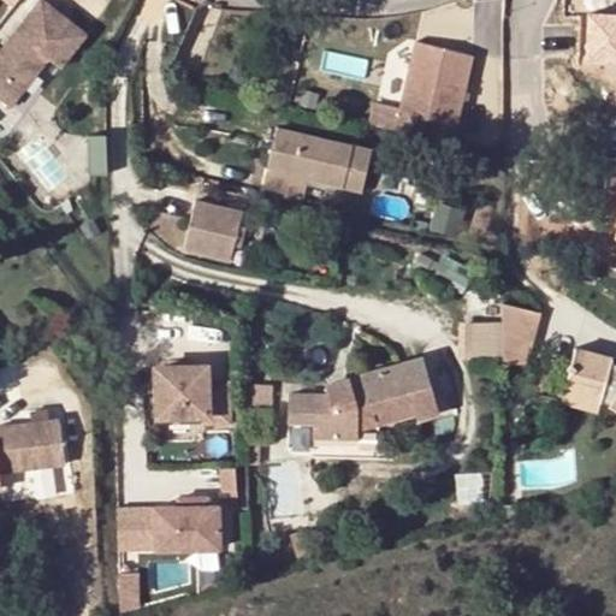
[(0,41),(0,64),(27,88),(55,53),(66,63),(94,30),(57,0),(45,0),(6,46),(0,41)]
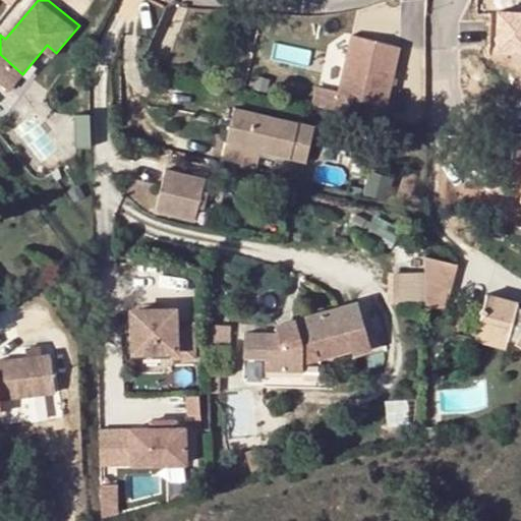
[(399,46),(352,36),(335,110),(383,121),(399,46)]
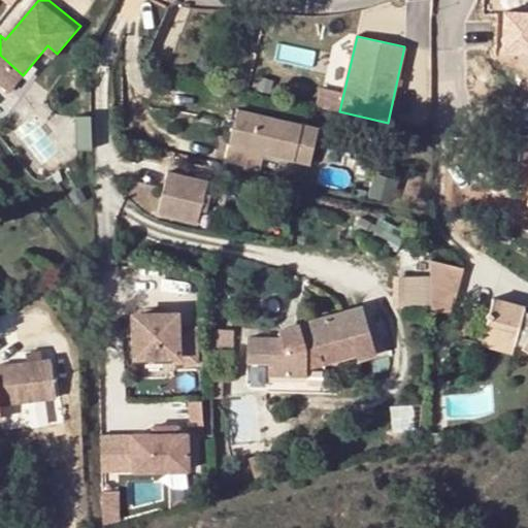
[(23,75),(0,55),(0,75),(12,87),(23,75)]
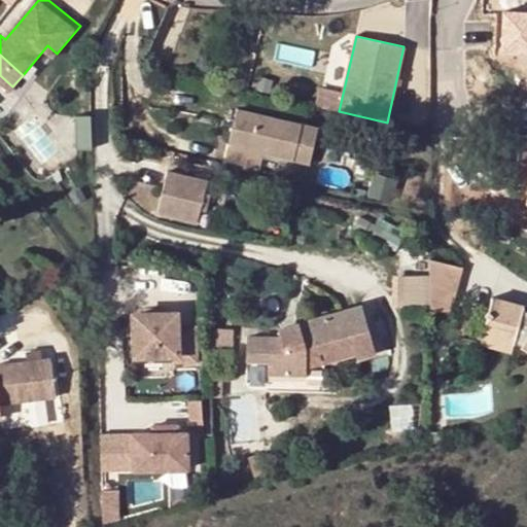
[(229,143),(265,150),(311,160),(318,124),(236,107),(229,143)]
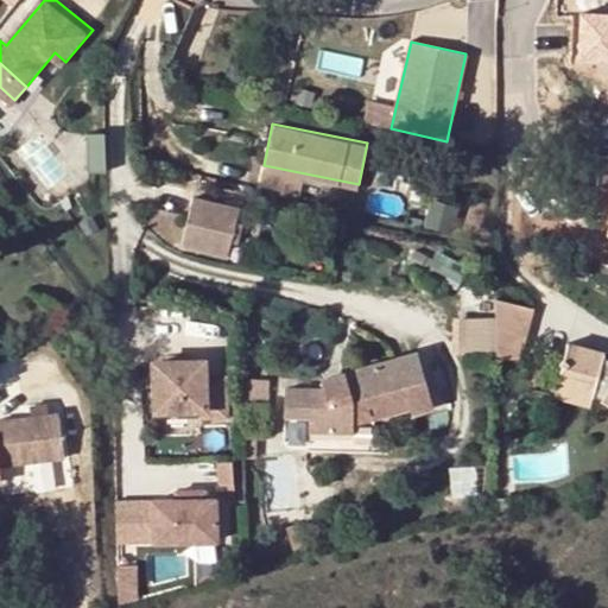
[(106,170),(105,131),(86,132),(87,170),(106,170)]
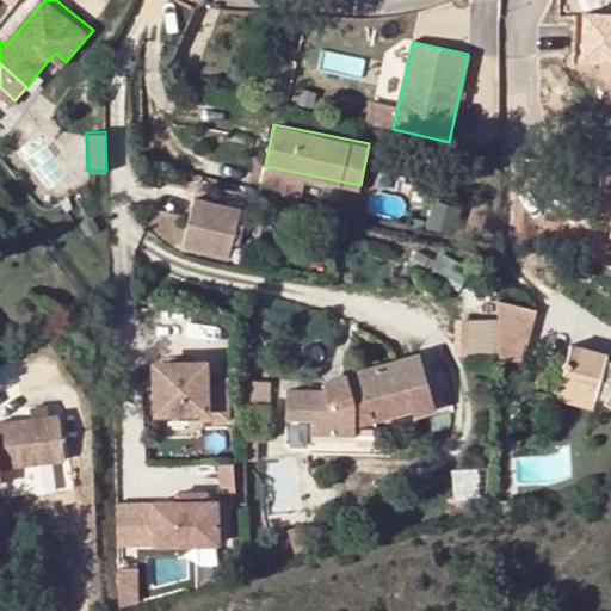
[(307,174),(265,166),(260,183),(283,187),(303,192),(307,174)]
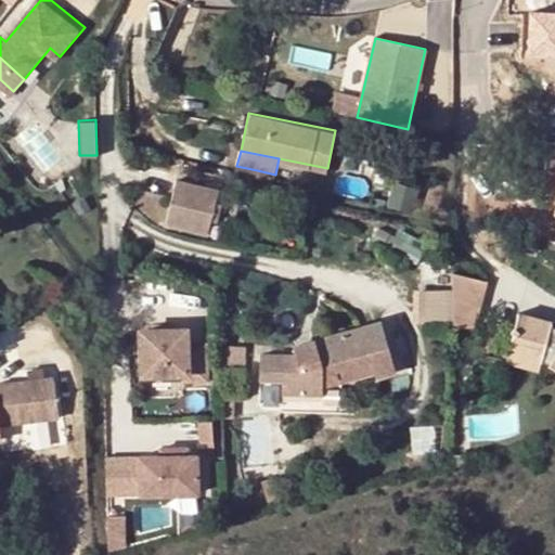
[(274,180),(275,175),(257,170),(256,176),(274,180)]
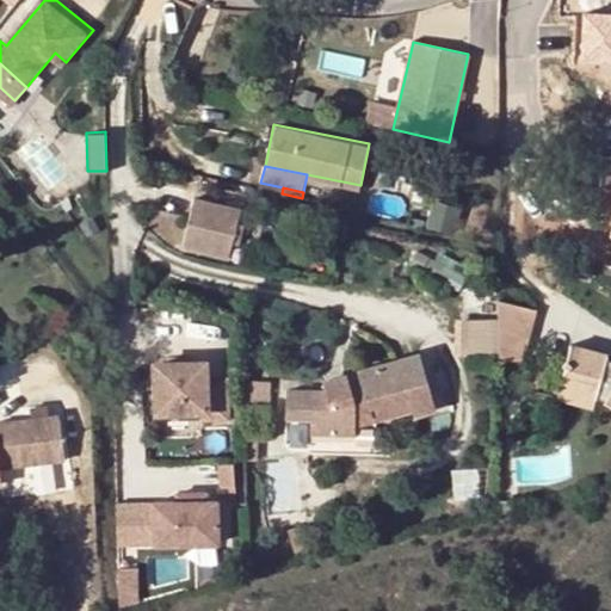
[(240,209),(192,197),(181,246),(230,258),(240,209)]
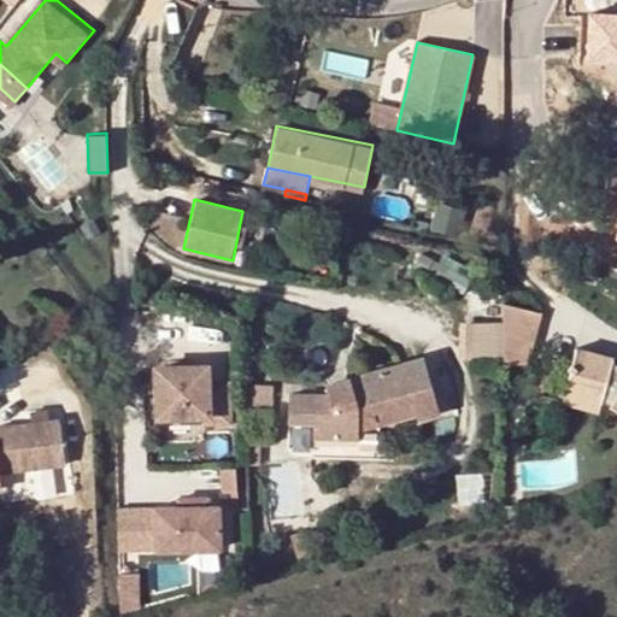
[(505,310),(505,339),(534,345),(541,317),(505,310)]
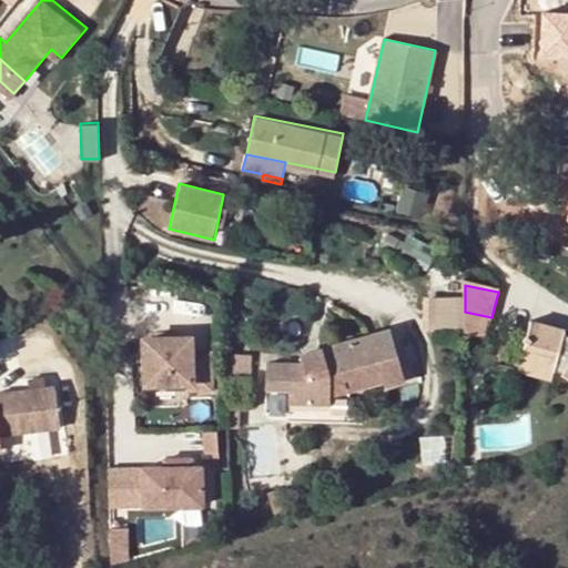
[(492,317),(465,312),(464,338),(486,340),(492,317)]
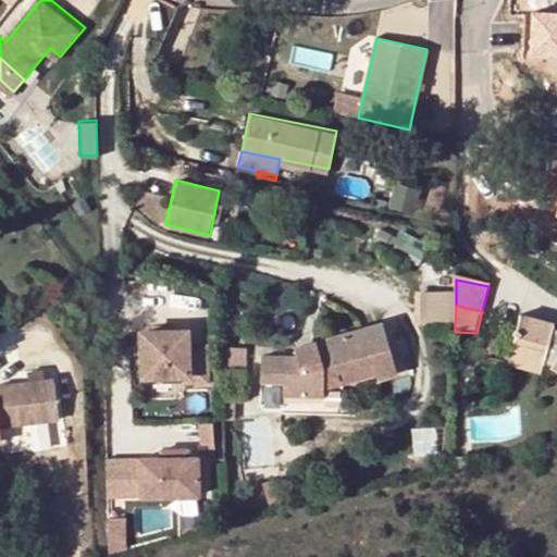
[(520,313),(512,347),(545,355),(544,359),(552,364),(551,368),(556,371),(556,327),(553,325),(553,322),(520,313)]
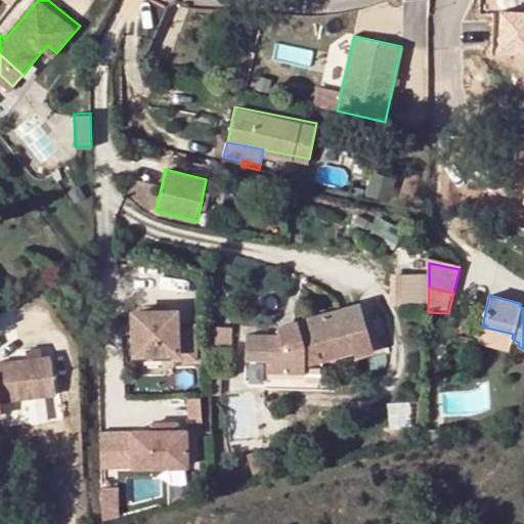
[(280,335),(247,334),(247,359),(267,360),(268,372),(304,374),(304,345),(315,343),(320,360),(356,350),(354,344),(368,339),(358,304),(357,305),(278,328),(280,335)]
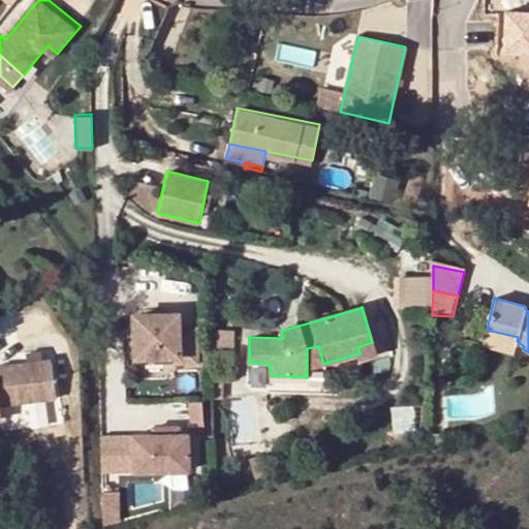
[(181,311),(141,311),(139,351),(180,351),(180,360),(200,360),(200,324),(181,323),(181,311)]
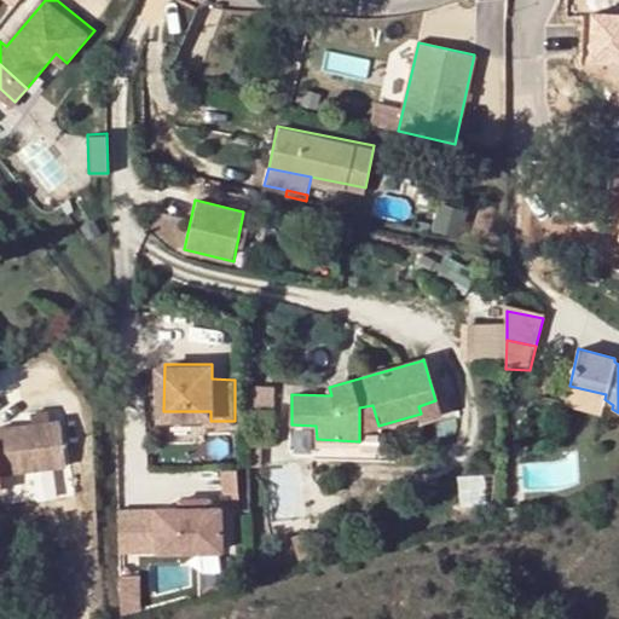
[(606,394),(570,386),(567,395),(603,404),(605,399),(606,394)]
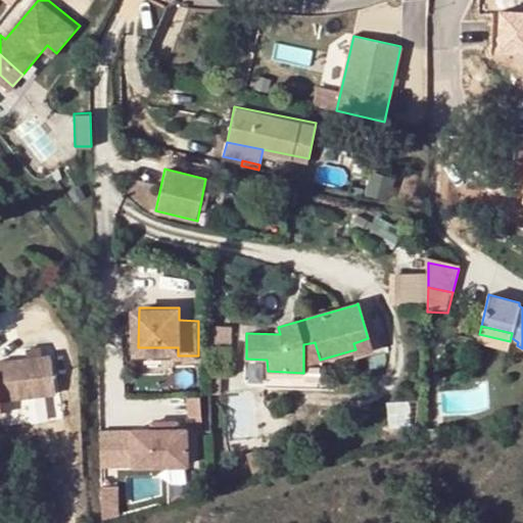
[(48,354),(0,361),(0,399),(53,391),(48,354)]
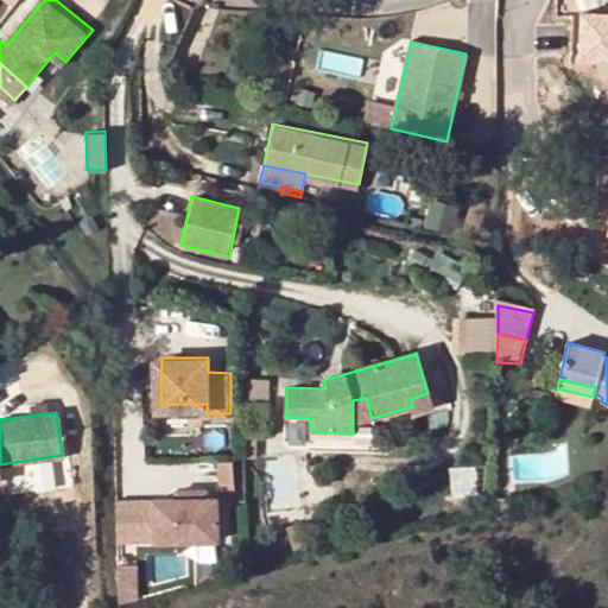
[(177,494),(153,494),(152,536),(215,537),(216,494),(206,494),(206,486),(177,486),(177,494)]
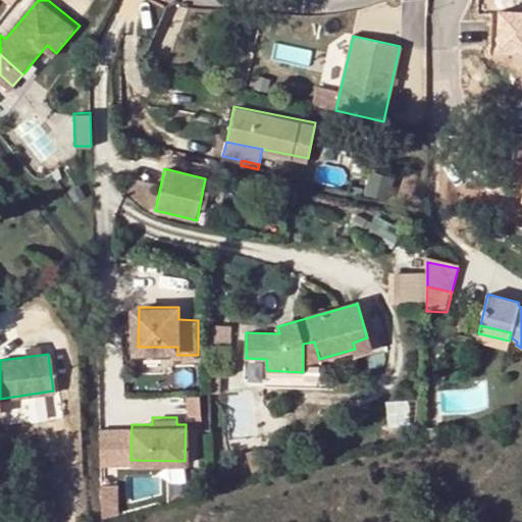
[(440,426),(427,426),(427,439),(441,435),(440,426)]
